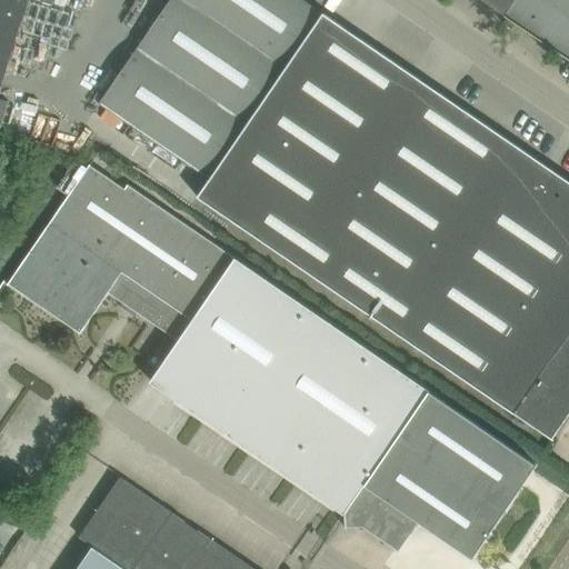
[(0,0),(0,97),(29,0),(0,0)]
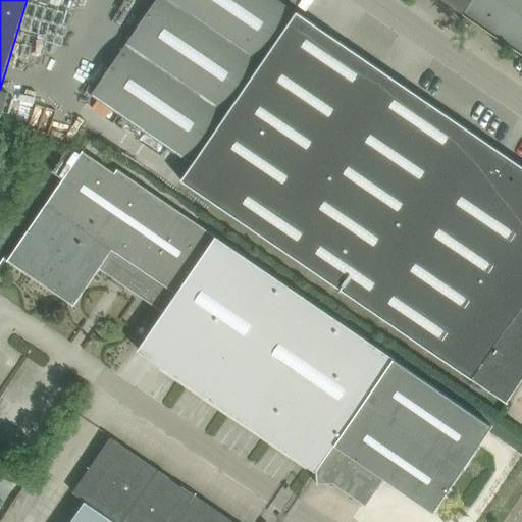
[(193,162),(181,178),(472,378),(472,377),(508,403),(509,401),(508,401),(521,378),(521,164),(297,11),(298,10),(282,0),(156,0),(92,93),(193,162)]
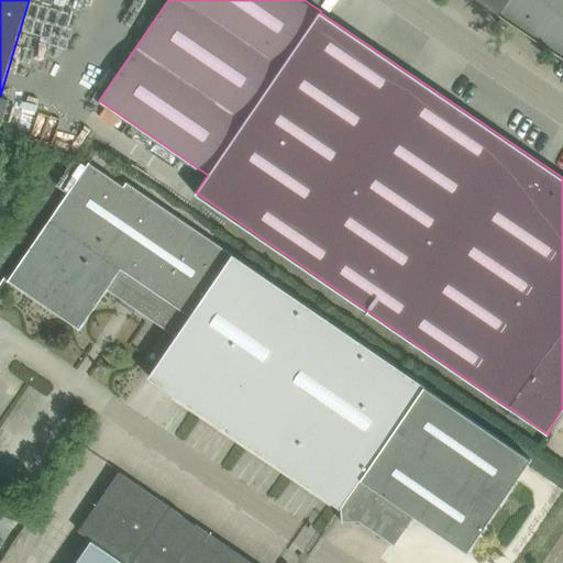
[(562,0),(479,0),(503,15),(498,22),(507,28),(511,21),(515,23),(515,22),(562,54),(562,0)]
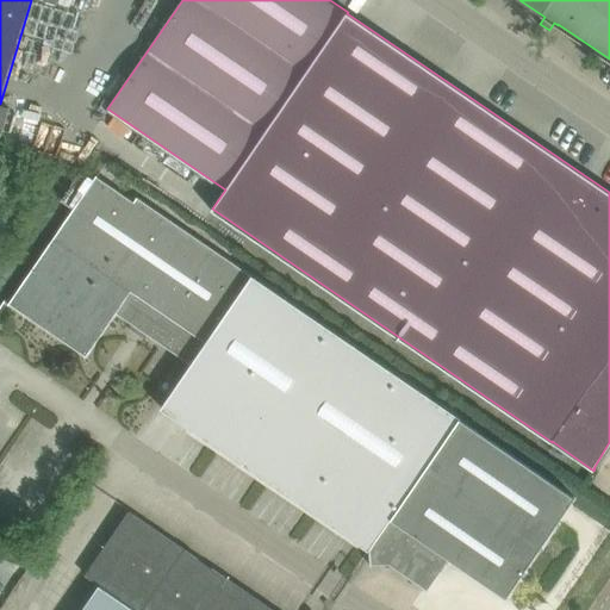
[(254,274),(253,275),(138,197),(136,201),(98,175),(10,303),(87,358),(117,313),(192,365),(162,408),(369,548),(371,565),(390,565),(427,590),(450,559),(506,597),(576,497),(555,484),(254,274)]
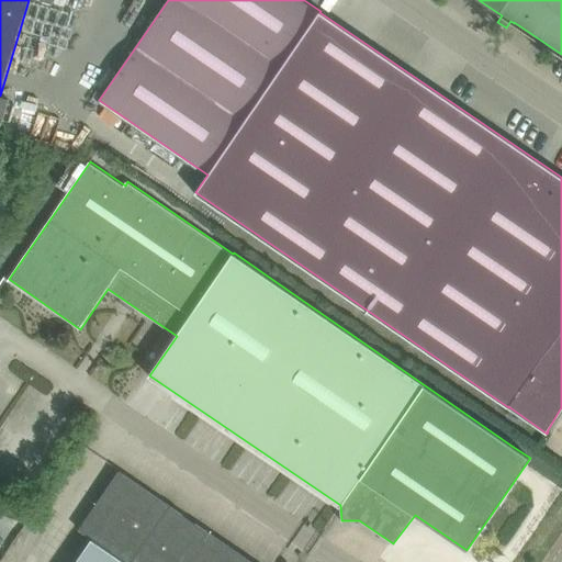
[(253,561),(120,471),(79,529),(91,538),(75,561),(253,561)]
